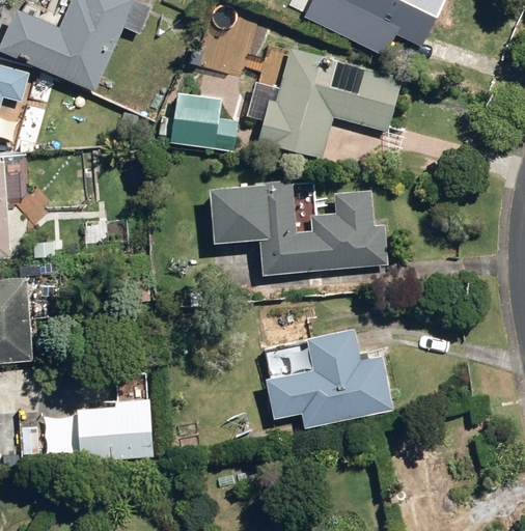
[(0,37),(0,51),(94,93),(123,27),(140,35),(153,8),(136,1),(136,0),(70,0),(57,28),(12,9),(0,37)]
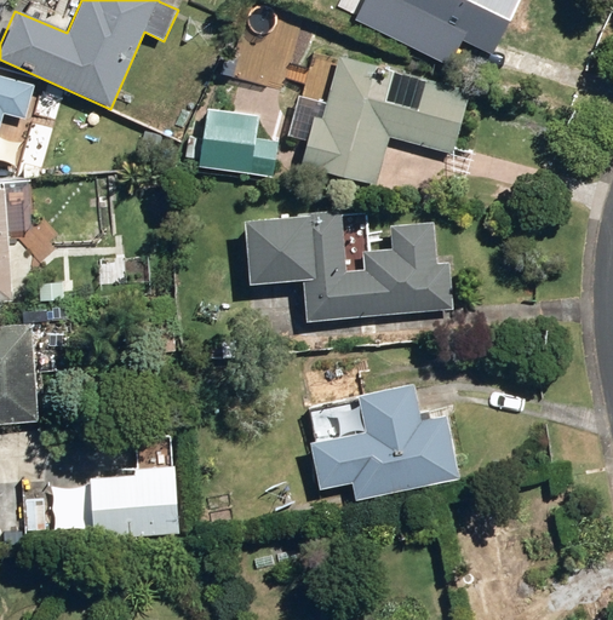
[(423,41),(453,58),(462,40),(492,55),(519,0),(361,0),(353,17),(419,50),(423,41)]
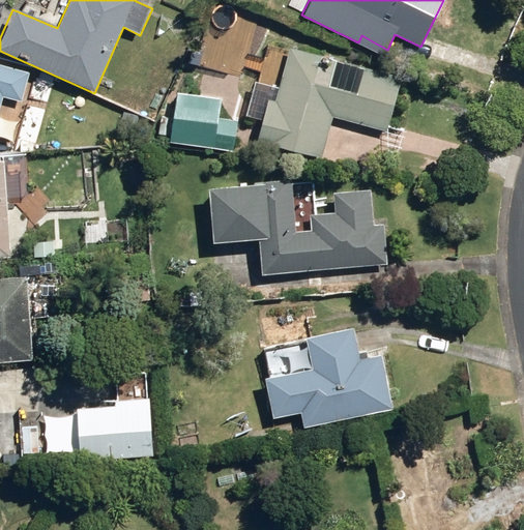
[(256,141),(322,158),(333,117),(386,131),(401,78),(290,48),(275,101),(267,98),(256,141)]
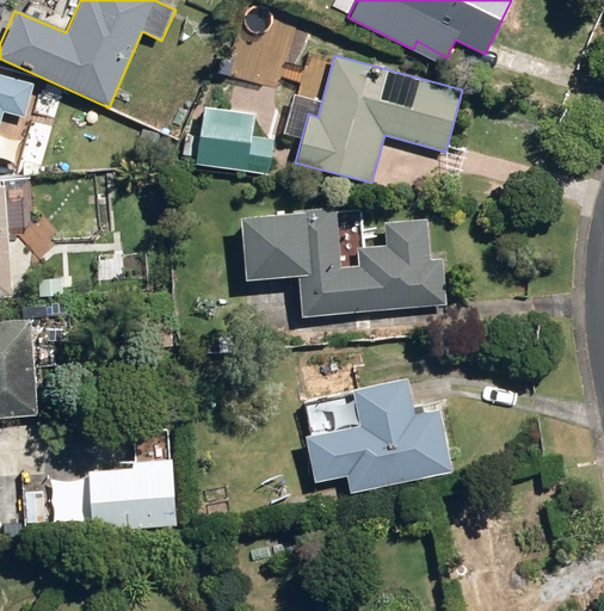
[(0,128),(5,112),(28,119),(37,84),(0,73),(0,128)]
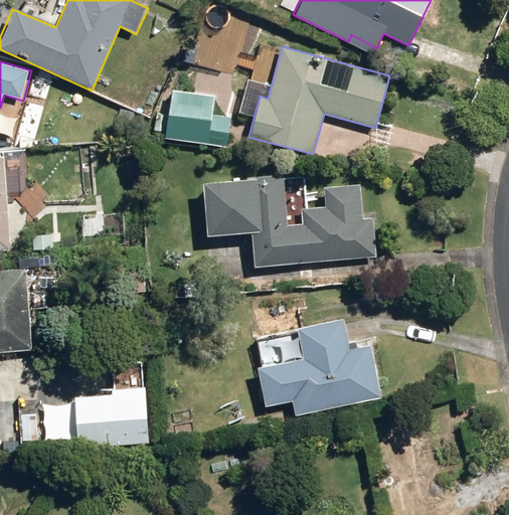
[(165,139),(228,147),(232,117),(214,115),(216,97),(172,91),(167,121),(160,120),(158,131),(166,132),(165,139)]
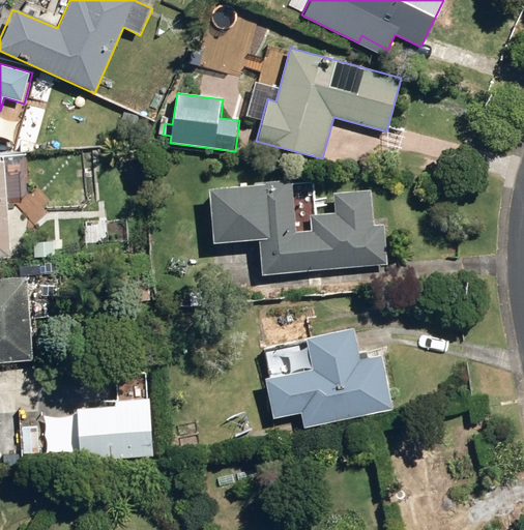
[(0,259),(11,258),(2,162),(0,162),(0,259)]
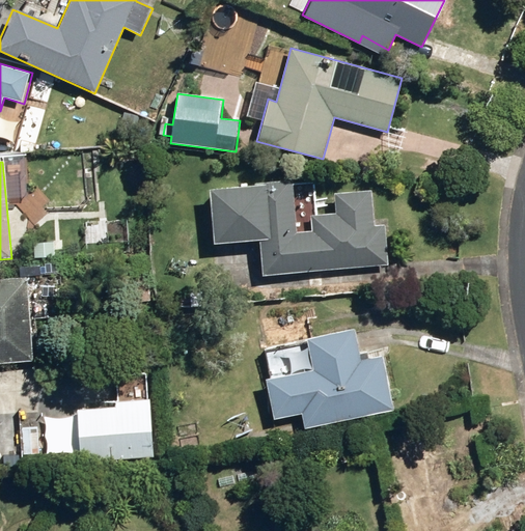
[(257,240),(260,277),(389,264),(386,225),(374,225),(370,191),(333,194),(335,214),(309,216),(311,231),(296,232),(291,180),(205,189),(211,244),(257,240)]
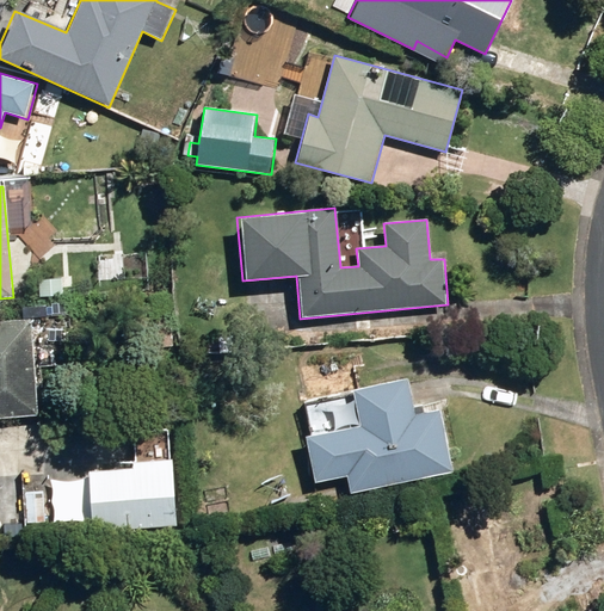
[(98,258),(102,291),(140,288),(136,254),(98,258)]
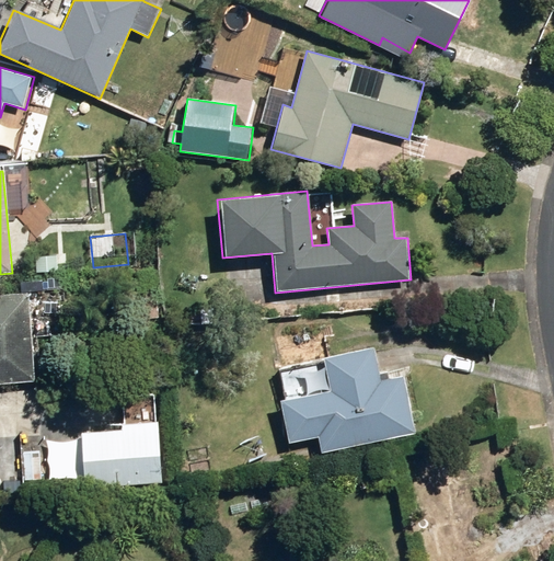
[(37,261),(38,271),(58,268),(57,260),(37,261)]
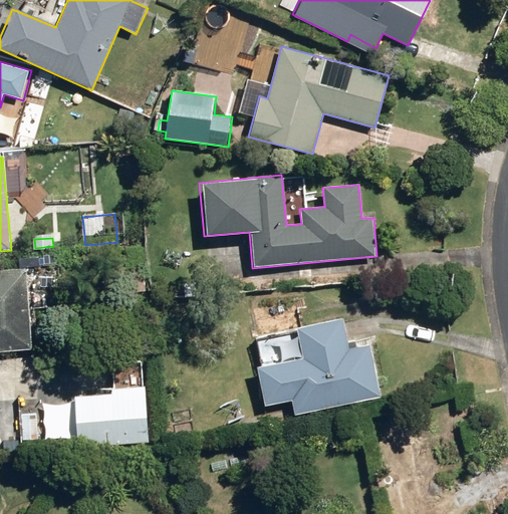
[(0,352),(31,350),(23,270),(0,271),(0,352)]
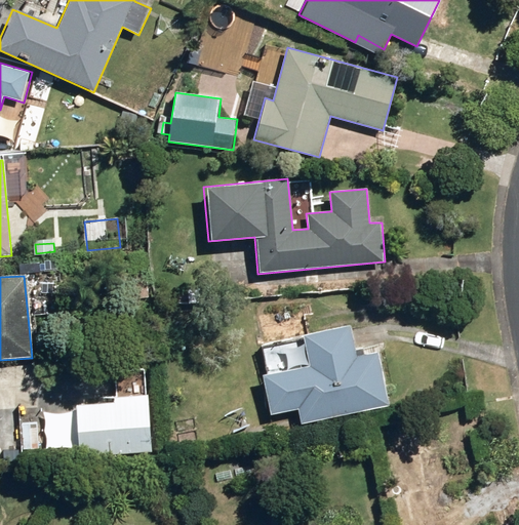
[(298,409),(302,425),(390,406),(378,352),(364,355),(362,348),(353,350),(348,325),(302,335),(309,367),(262,376),(270,415),(298,409)]
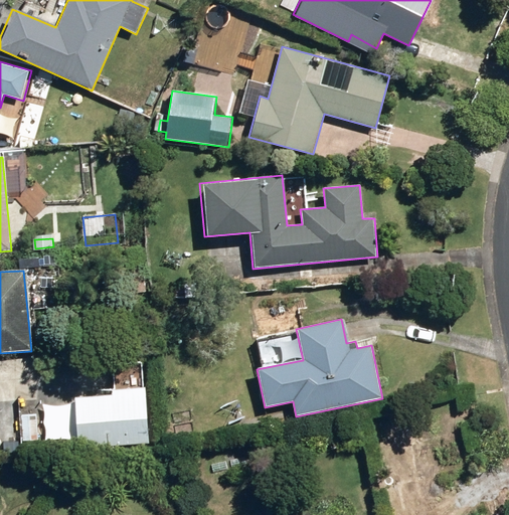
[(73,398),(76,449),(150,444),(146,387),(111,389),(111,396),(73,398)]
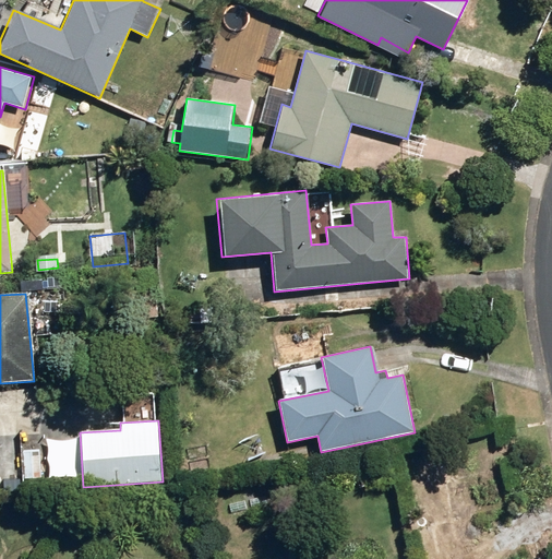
[(42,478),(39,452),(22,453),(24,479),(42,478)]
